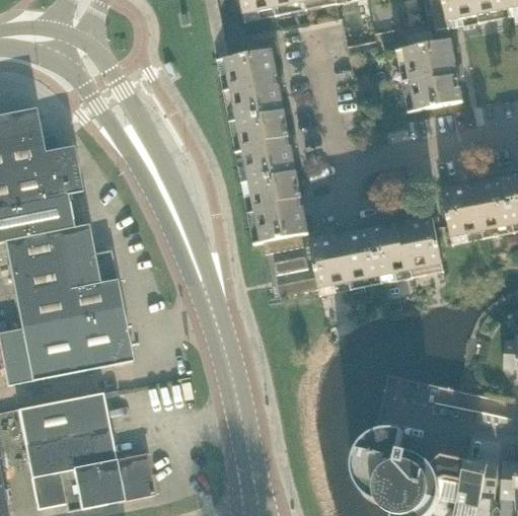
[(205,0),(217,60),(229,58),(229,56),(218,0),(205,0)]
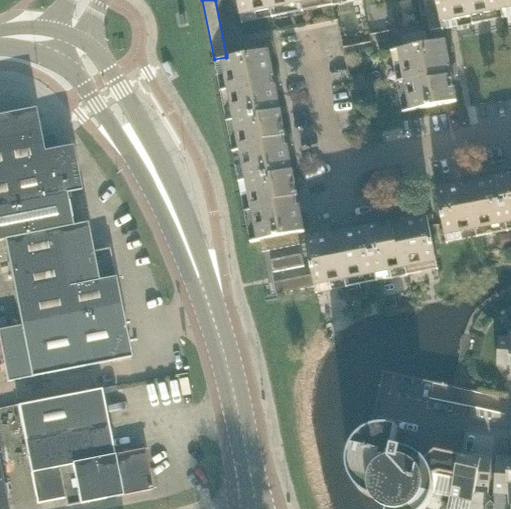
[(236,0),(241,21),(242,20),(240,13),(268,7),(270,15),(271,14),(270,7),(298,2),(300,9),(298,0),(236,0)]
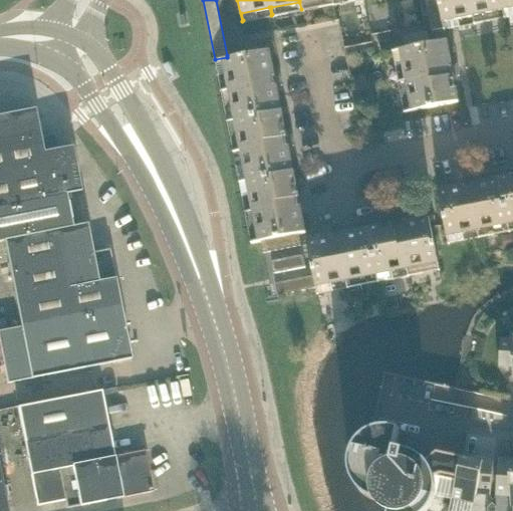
[(299,0),(301,9),(302,9),(300,1),(305,0),(330,0),(331,3),(332,3),(331,0),(299,0)]
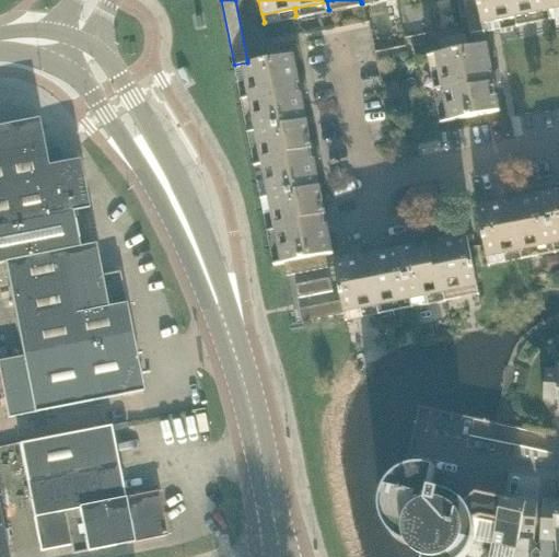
[(482,22),(477,0),(463,0),(469,31),(482,28),(482,31),(484,31),(482,22)]
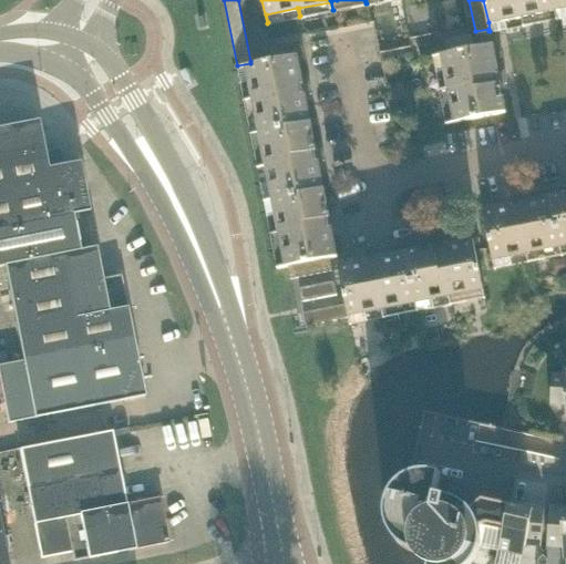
[(483,0),(489,22),(520,16),(522,24),(523,24),(522,16),(553,10),(555,18),(556,18),(552,0),(483,0)]
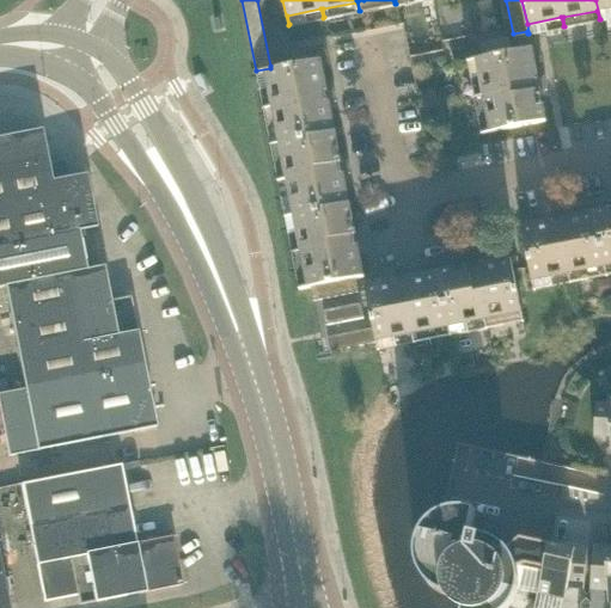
[(596,0),(600,19),(602,19),(599,10),(610,7),(610,0),(596,0)]
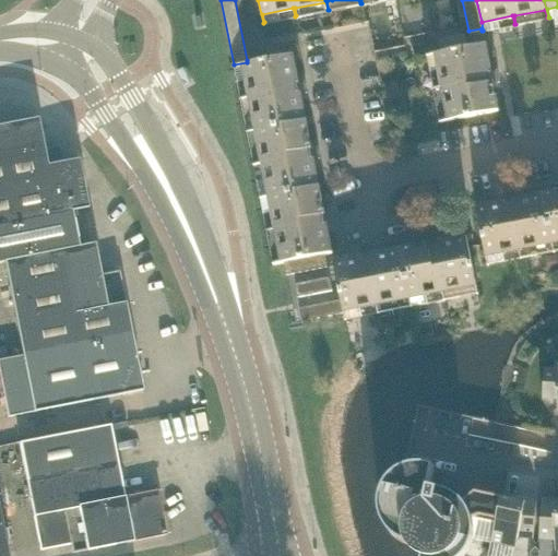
[(463,32),(437,36),(439,50),(466,45),(463,32)]
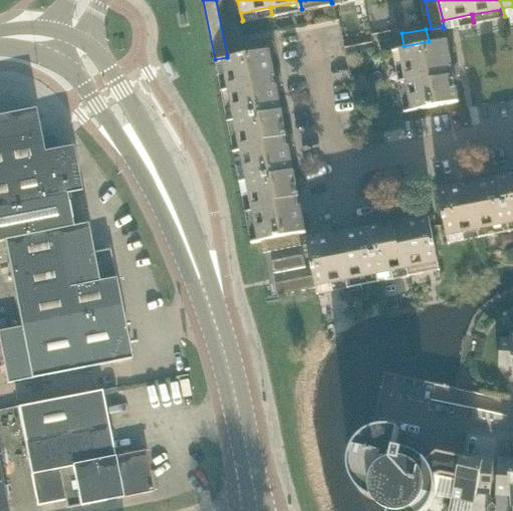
[(255,37),(230,42),(232,54),(257,49),(255,37)]
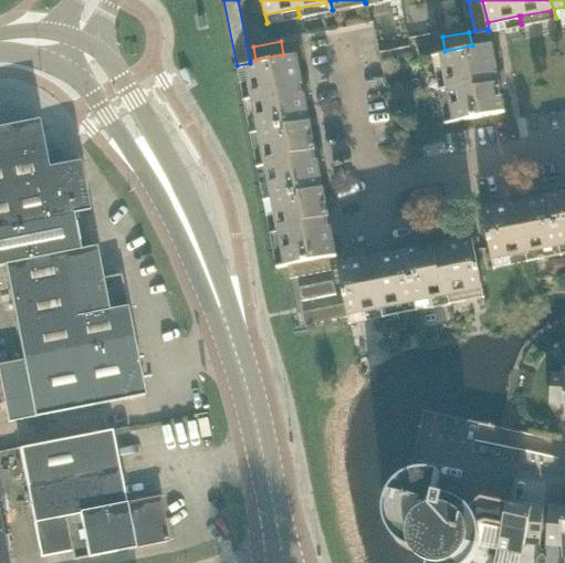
[(490,42),(472,45),(445,51),(431,53),(431,54),(440,53),(447,85),(438,86),(438,89),(447,86),(452,118),(443,120),(445,122),(503,110),(499,82),(504,80),(502,69),(497,70),(490,42)]
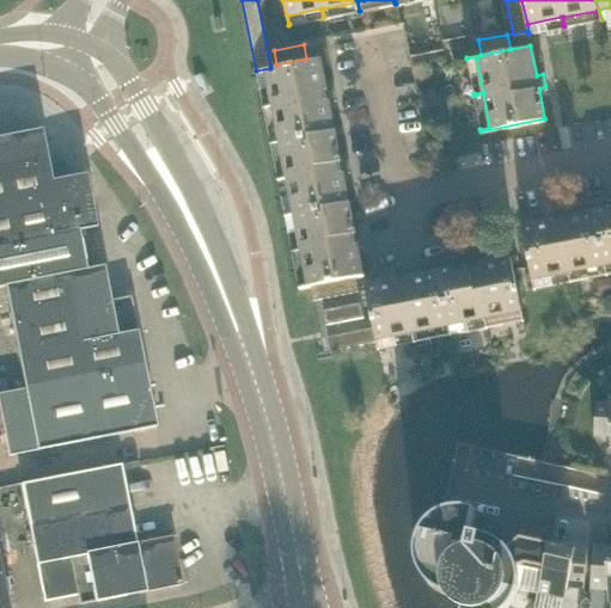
[(256,71),(256,72),(264,69),(272,104),(262,106),(263,108),(272,105),(279,140),(270,142),(334,130),(328,99),(335,98),(333,85),(325,87),(318,57),(306,59),(276,65),(270,66),(270,68),(256,71)]
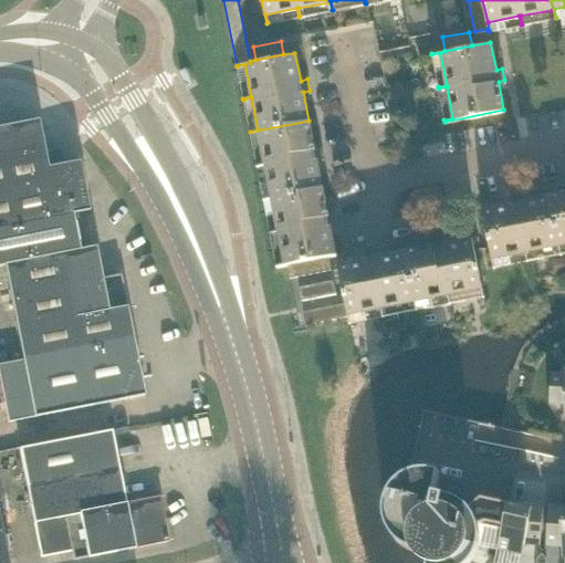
[(59,145),(43,148),(37,116),(0,123),(0,223),(70,210),(87,207),(77,158),(61,162),(59,145)]
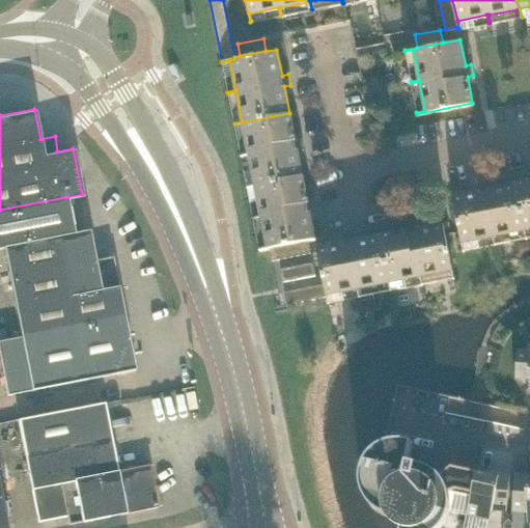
[(246,186),(246,187),(302,175),(297,149),(303,148),(300,137),(295,138),(289,113),(234,123),(234,124),(242,122),(248,153),(241,154),(241,156),(248,154),(254,184),(246,186)]
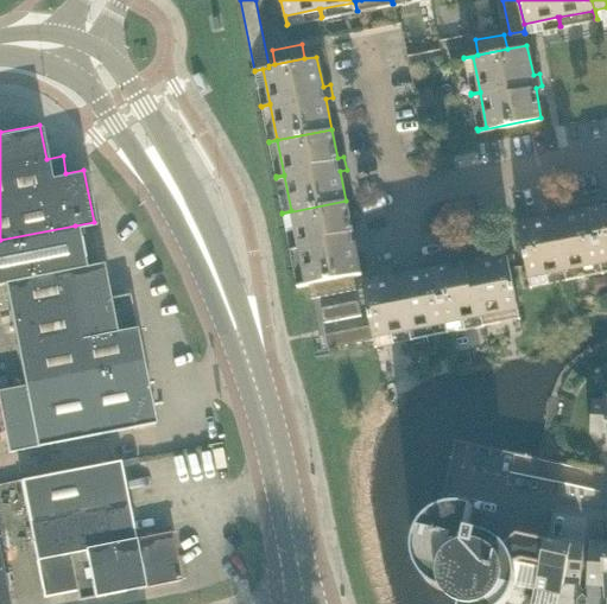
[(352,229),(346,201),(282,214),(283,214),(291,213),(298,246),(290,247),(290,248),(298,247),(305,281),(296,283),(297,285),(308,283),(352,274),(360,272),(354,242),(361,241),(358,228),(352,229)]
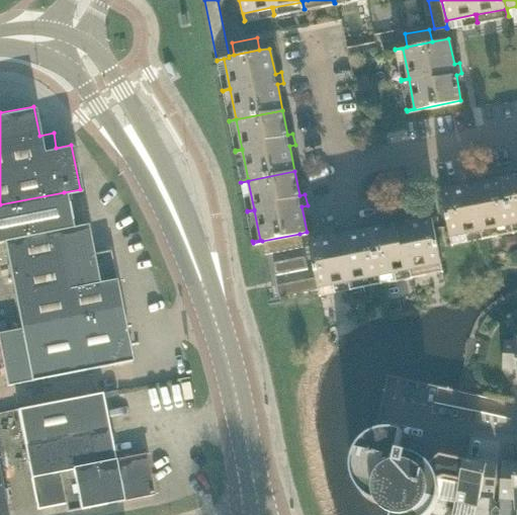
[(516,173),(501,177),(513,231),(512,223),(516,222),(516,173)]
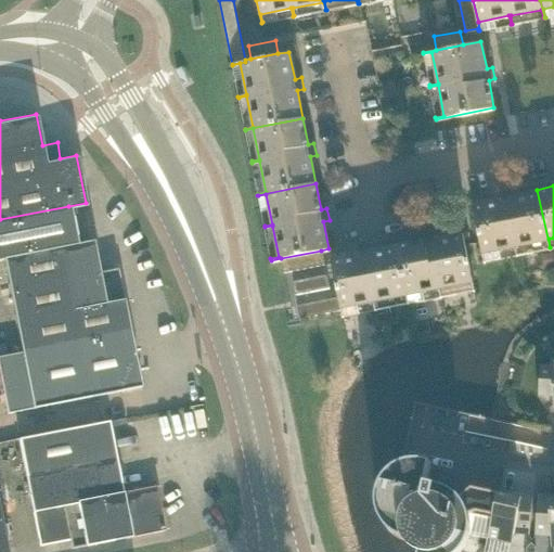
[(549,247),(550,247),(537,190),(516,194),(511,195),(509,189),(498,191),(499,197),(472,203),(484,260),(486,260),(484,253),(514,246),(516,255),(518,254),(516,246),(548,240),(549,247)]
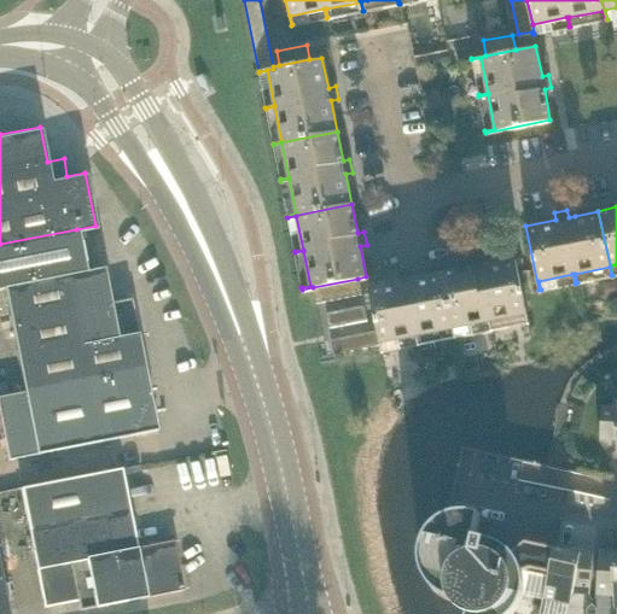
[(3,285),(85,269),(76,229),(0,244),(0,286),(3,286),(3,285)]
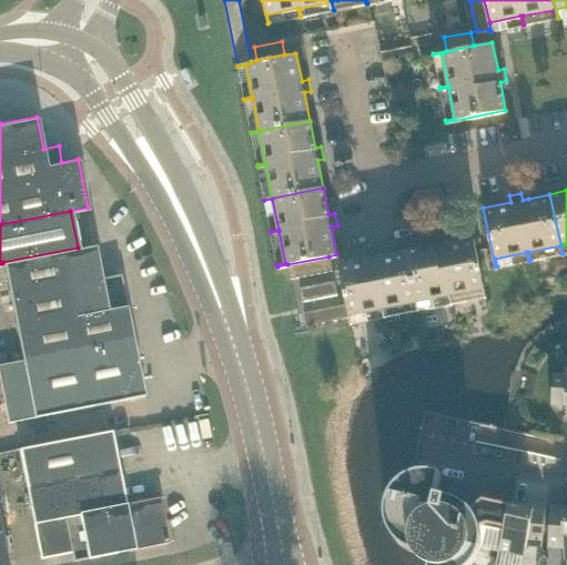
[(418,309),(451,302),(452,302),(451,293),(482,286),(484,295),(485,295),(474,236),(445,242),(444,235),(432,239),(433,244),(406,250),(418,309)]
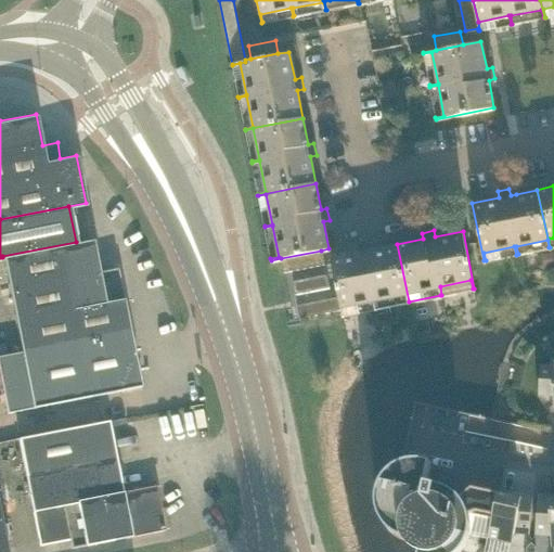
[(116,267),(98,270),(91,239),(76,242),(2,256),(2,257),(14,319),(123,298),(116,267)]
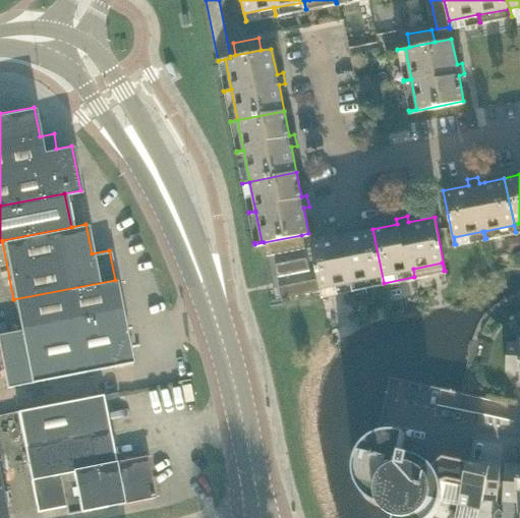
[(383,283),(384,283),(372,229),(346,233),(346,227),(335,229),(336,235),(310,240),(312,254),(318,276),(316,277),(320,289),(321,295),(323,295),(321,287),(351,282),(351,289),(353,289),(352,281),(381,276),(383,283)]
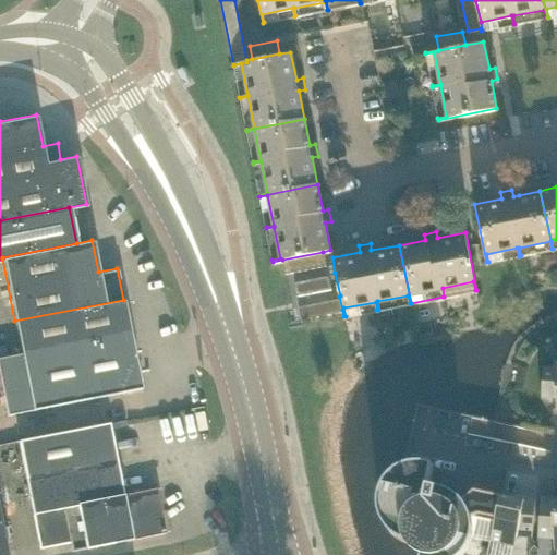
[(323,252),(282,260),(286,272),(326,264),(323,252)]
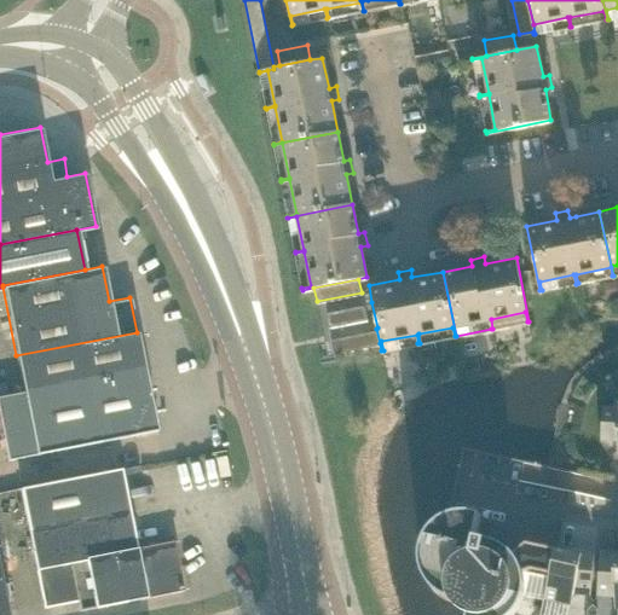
[(329,326),(368,318),(364,305),(327,312),(329,326)]
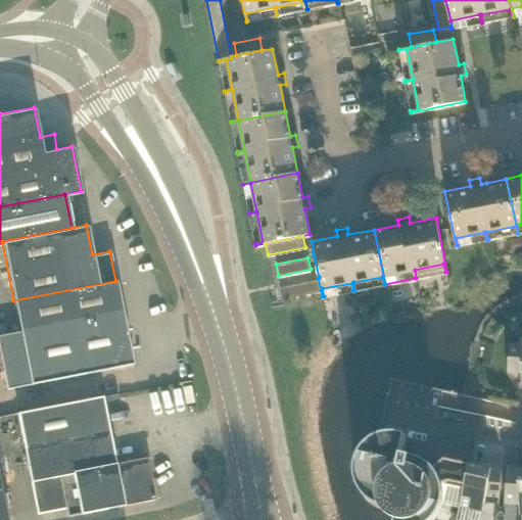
[(282,297),(321,290),(318,278),(280,285),(282,297)]
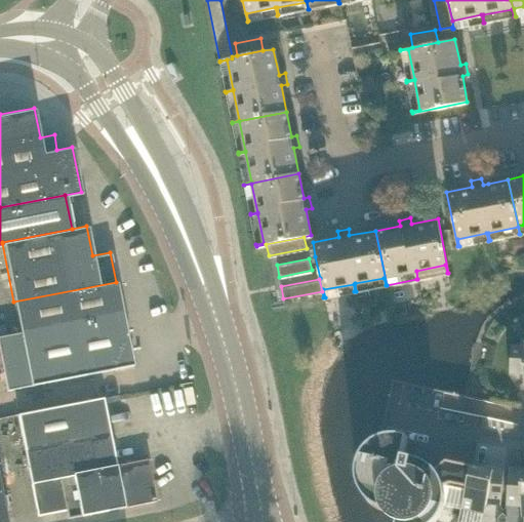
[(19,331),(121,312),(116,282),(13,302),(18,330),(19,331)]
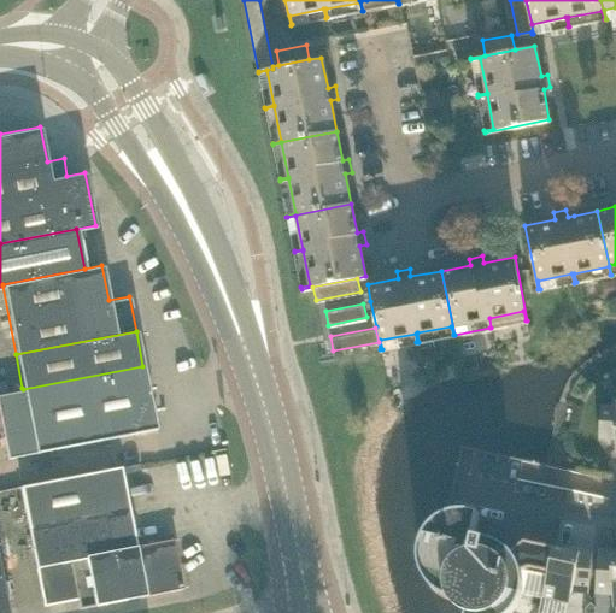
[(0,426),(6,457),(154,428),(142,366),(23,389),(22,388),(0,393),(0,426)]
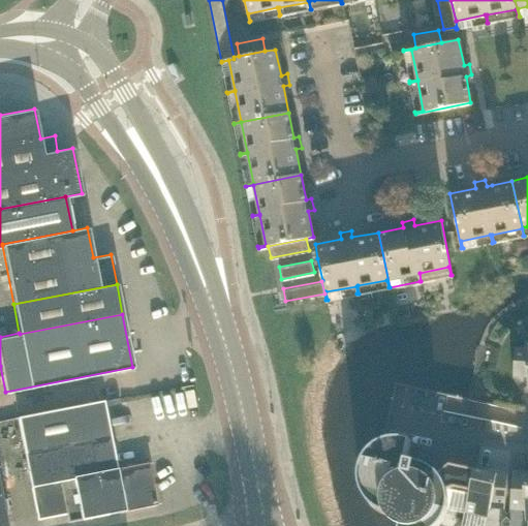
[(527,384),(527,383),(527,340),(524,340),(525,346),(515,345),(513,374),(527,375),(527,384)]
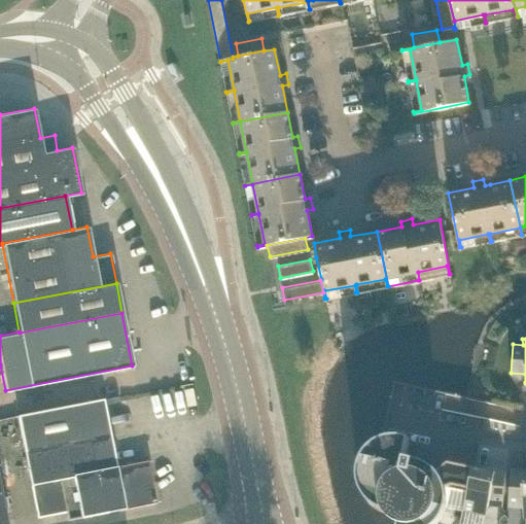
[(412,459),(405,457),(409,438),(402,435),(395,435),(389,435),(383,438),(380,439),(377,441),(374,442),(371,445),(366,449),(362,454),(359,460),(358,466),(357,474),(358,480),(359,486),(359,487),(362,493),(366,498),(372,503),(377,508),(383,510),(389,512),(391,512),(395,500),(402,502),(396,523),(433,523),(437,521),(441,516),(444,510),(446,503),(446,496),(446,490),(445,486),(447,486),(466,490),(462,509),(463,509),(472,465),(447,460),(435,469),(431,466),(421,460),(420,460),(418,459),(412,458),(412,459)]
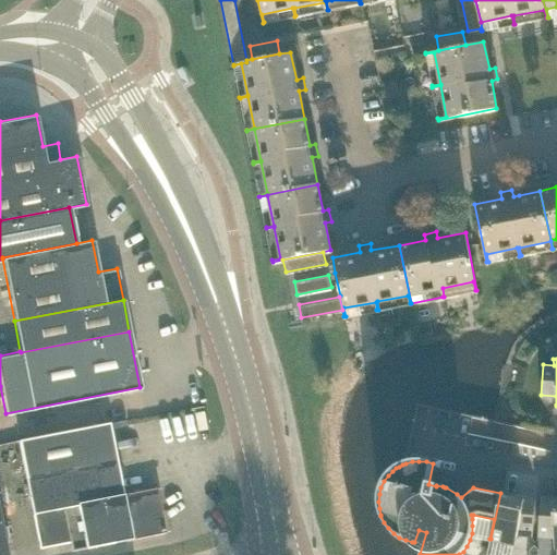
[(156,486),(100,497),(93,463),(25,477),(32,511),(62,506),(70,549),(165,531),(156,486)]
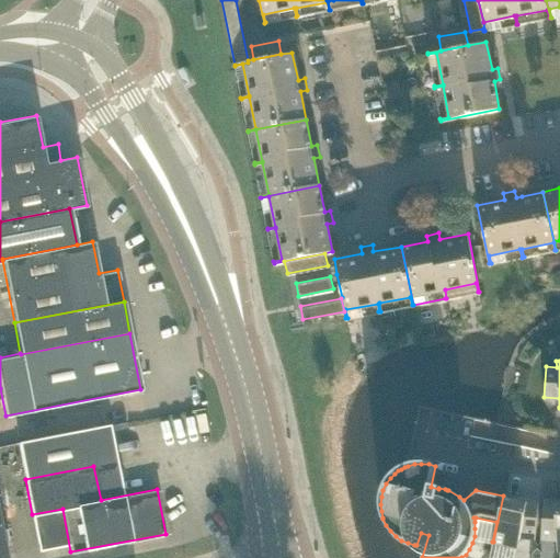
[(535,538),(538,497),(522,496),(521,501),(515,500),(516,499),(503,496),(493,542),(517,547),(520,536),(535,538)]
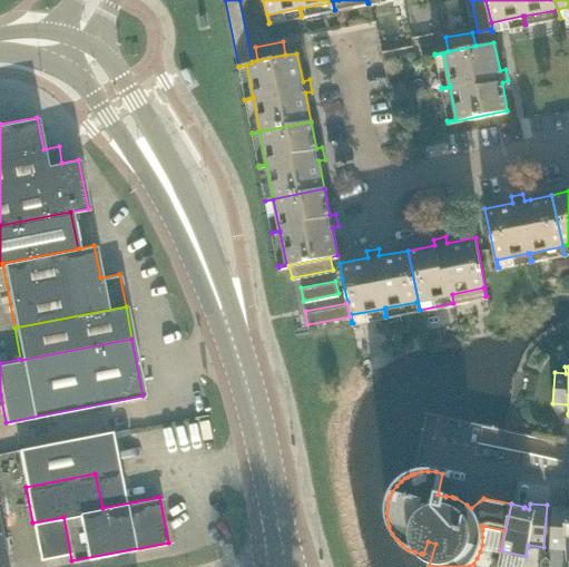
[(568,506),(552,505),(549,547),(565,548),(566,559),(568,558),(568,506)]
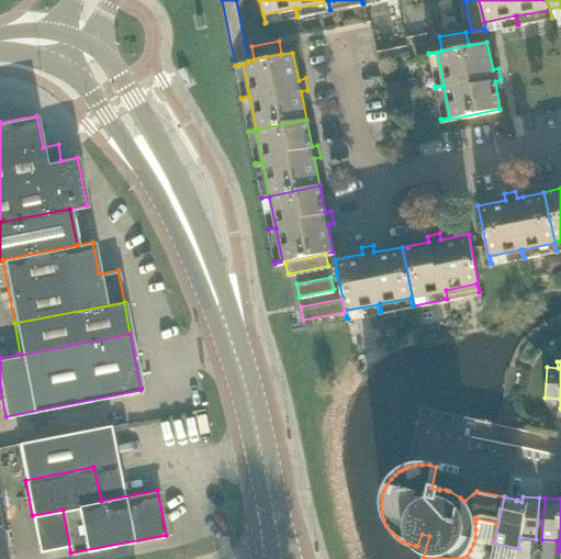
[(0,558),(9,558),(0,511),(0,558)]
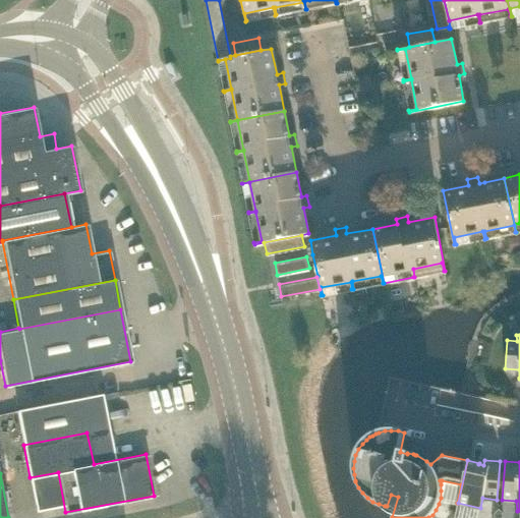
[(493,517),(502,517),(503,512),(499,508),(494,511),(493,517)]
